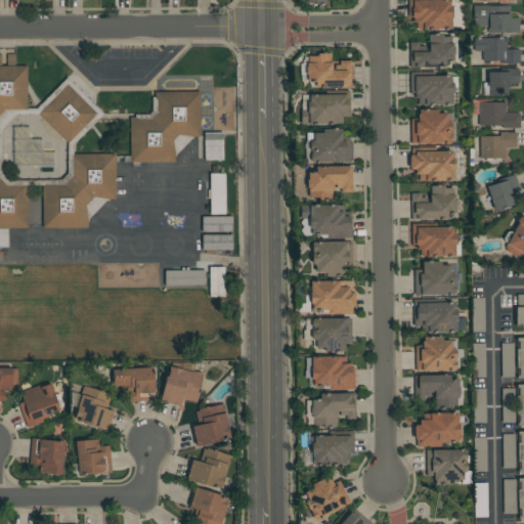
[(408,0),(449,0),(450,7),(451,7),(452,18),(451,18),(451,29),(417,30),(417,24),(413,24),(413,17),(408,18),(408,0)]
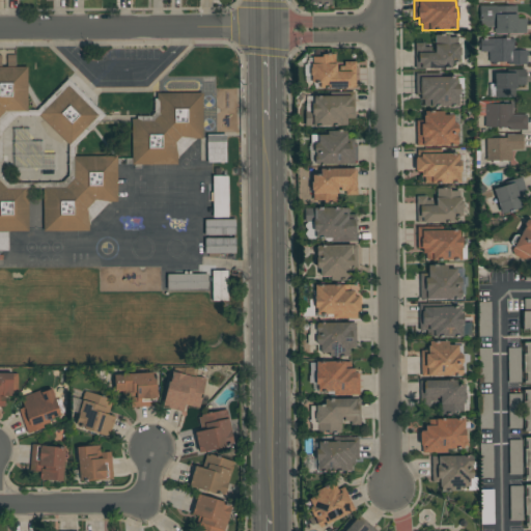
[(494,33),(494,28),(492,28),(492,27),(480,27),(480,21),(479,21),(479,6),(496,6),(516,6),(516,19),(526,19),(526,33),(494,33)]
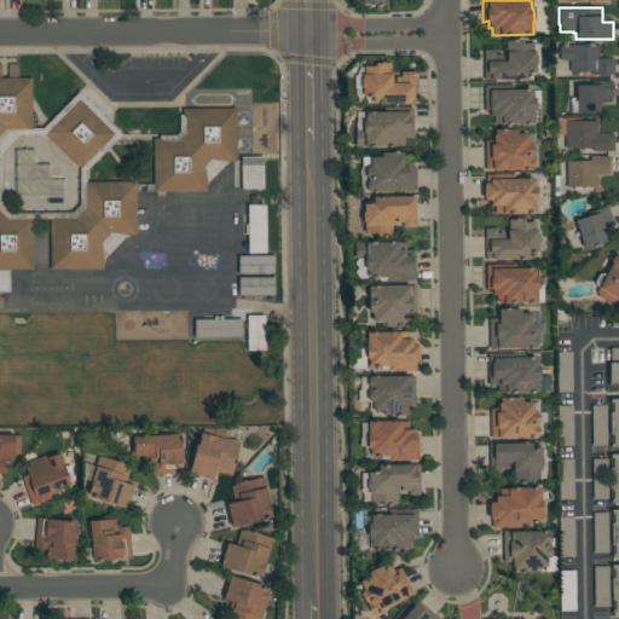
[(484,50),(495,50),(495,55),(503,55),(503,62),(507,62),(507,52),(507,41),(522,41),(522,44),(533,44),(533,52),(536,52),(536,56),(537,56),(537,64),(536,64),(536,73),(532,73),(532,74),(526,74),(526,80),(484,81),(484,50)]
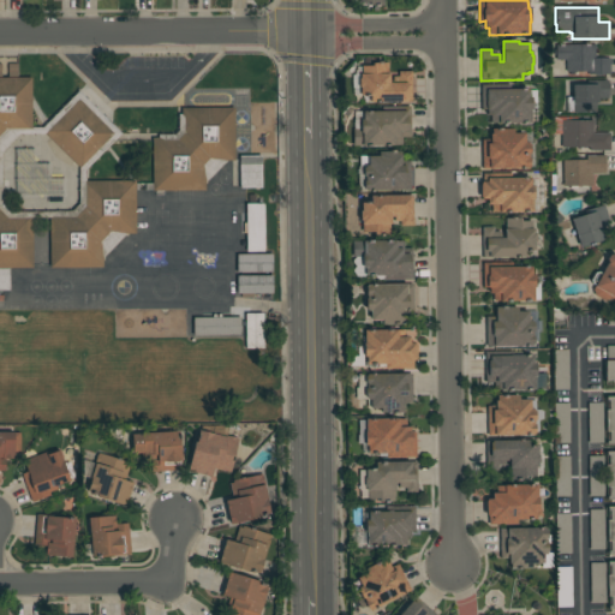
[(595,45),(595,59),(610,59),(610,75),(590,75),(590,78),(581,78),(581,72),(566,72),(566,60),(556,60),(556,55),(554,55),(554,49),(556,49),(556,45),(595,45)]
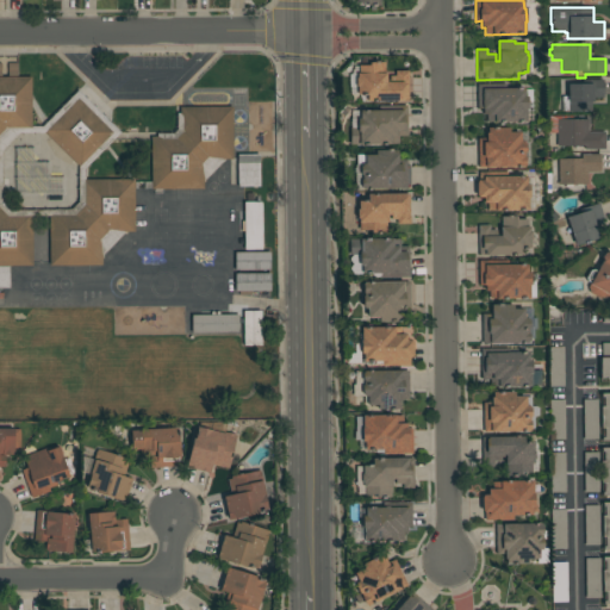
[(367,101),(367,95),(361,95),(361,94),(350,95),(350,87),(349,87),(349,75),(350,75),(354,66),(369,66),(369,62),(384,62),(385,74),(386,74),(386,81),(390,81),(390,76),(396,76),(396,72),(409,70),(409,79),(408,79),(408,100),(404,100),(404,101),(367,101)]
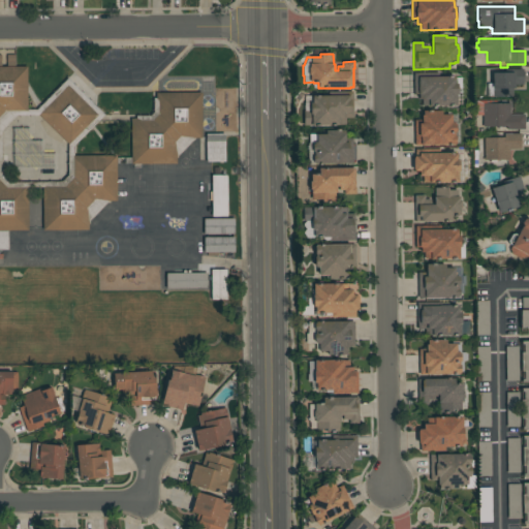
[(0,67),(27,67),(27,110),(37,110),(67,79),(104,115),(73,147),(74,156),(117,155),(117,158),(120,158),(120,163),(117,163),(117,201),(109,201),(89,222),(89,230),(43,230),(42,188),(28,188),(28,230),(8,230),(8,250),(0,250),(0,67)]
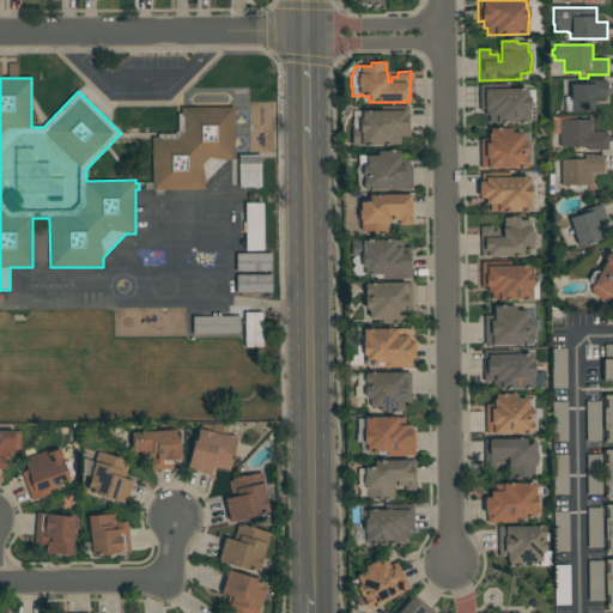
[(565,97),(571,97),(571,85),(593,85),(593,80),(606,80),(607,98),(594,98),(595,113),(571,113),(571,111),(565,111),(565,97)]
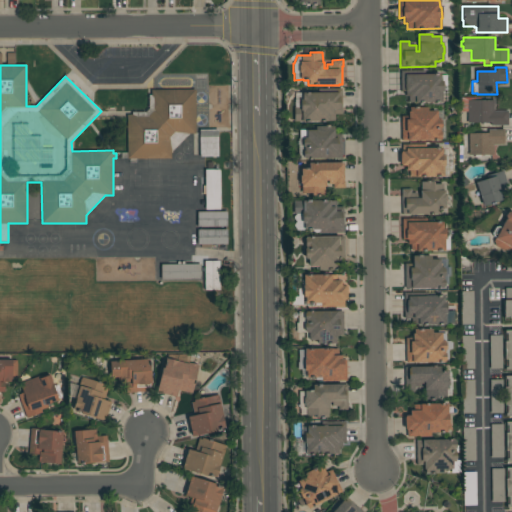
[(401,71),(425,70),(425,74),(440,74),(440,81),(443,81),(443,91),(441,91),(442,102),(409,102),(409,96),(405,96),(405,91),(401,91),(401,71)]
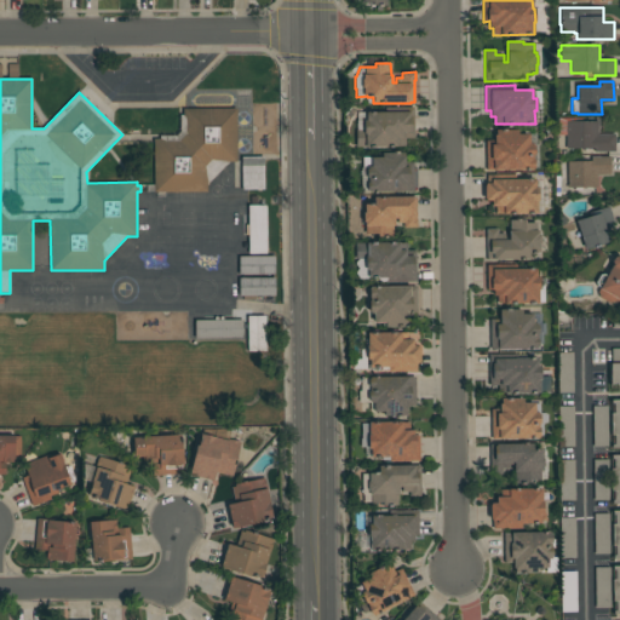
[(414,138),(405,138),(405,147),(356,148),(356,131),(363,131),(363,121),(366,121),(366,113),(373,112),(373,113),(385,113),(385,108),(413,108),(414,138)]
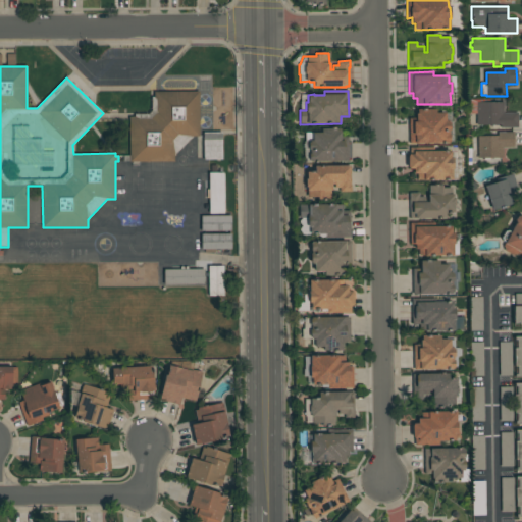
[(129,162),(129,161),(123,161),(123,156),(129,156),(129,117),(135,117),(135,114),(148,114),(152,110),(151,97),(154,97),(154,92),(199,92),(199,137),(193,137),(174,155),(174,162),(129,162)]
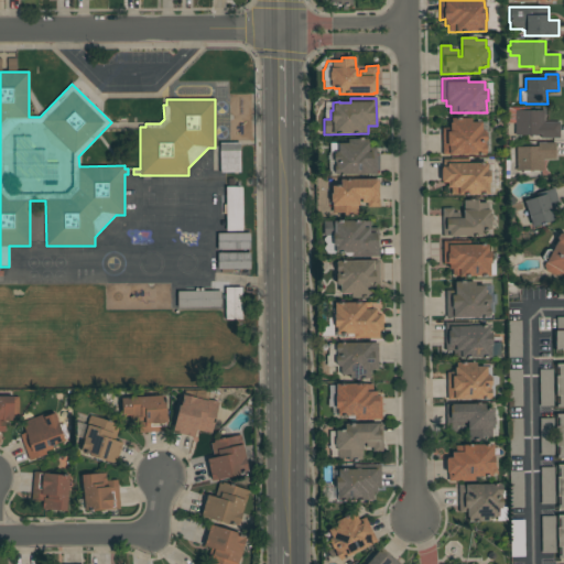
[(508,108),(529,108),(529,110),(544,110),(544,122),(560,122),(560,139),(541,139),(541,136),(516,136),(516,123),(508,123),(508,108)]
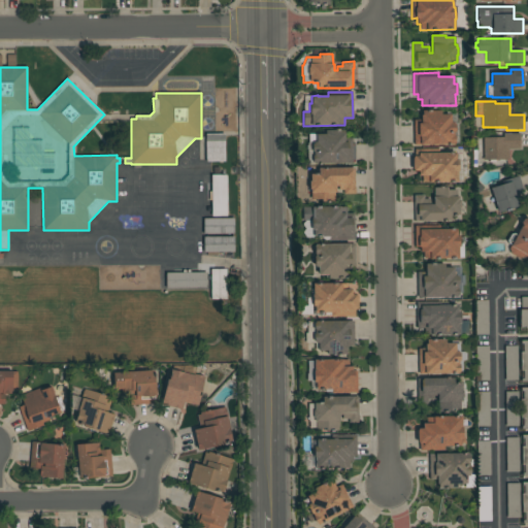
[(414,120),(421,120),(421,116),(422,116),(422,111),(440,110),(440,114),(451,114),(451,123),(454,123),(454,124),(455,124),(455,132),(454,132),(454,136),(455,143),(454,143),(454,144),(415,145),(414,120)]
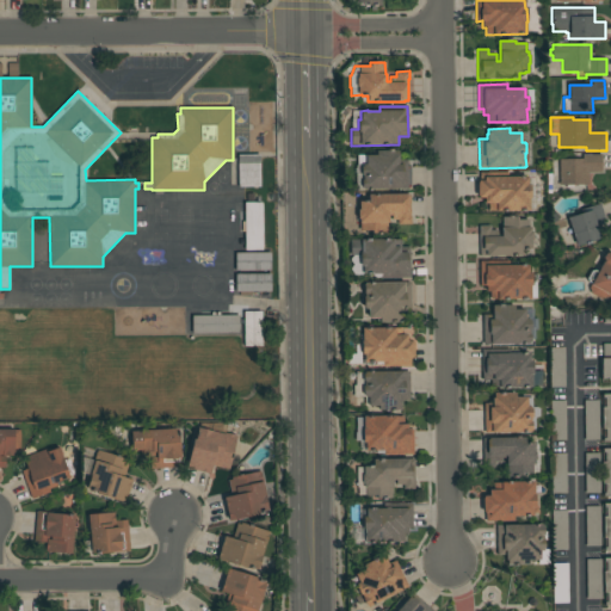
[(408,189),(363,190),(363,189),(362,189),(362,180),(363,180),(363,176),(360,176),(360,166),(363,166),(363,165),(365,165),(365,155),(376,155),(376,150),(397,150),(397,160),(408,160),(408,189)]
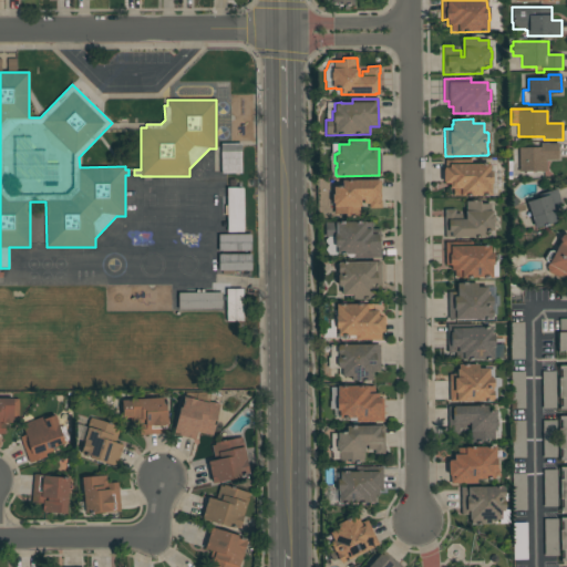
[(241,174),(222,174),(220,144),(241,143),(241,174)]
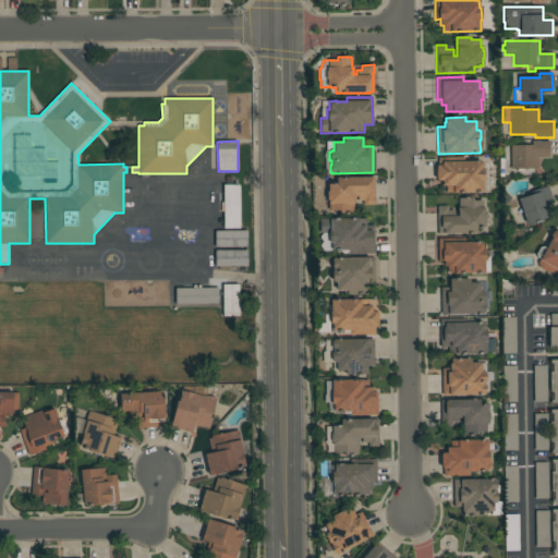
[(549,141),(549,158),(537,158),(537,169),(510,169),(510,167),(511,167),(511,146),(532,146),(532,142),(549,141)]
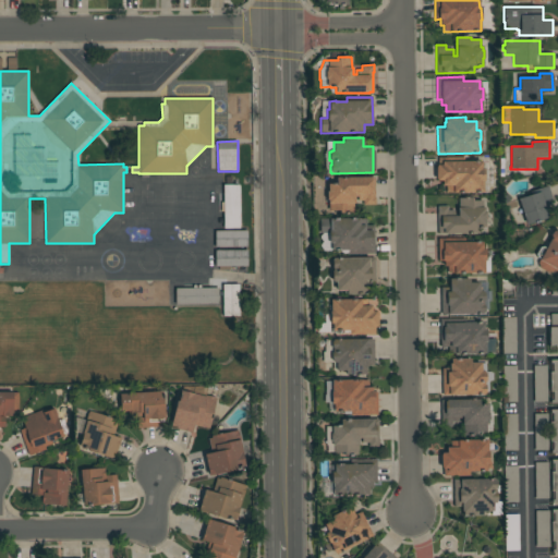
[(464,157),(464,161),(482,161),(482,169),(484,169),(484,181),(483,181),(483,193),(446,193),(446,186),(441,186),(441,181),(437,181),(437,180),(436,180),(436,167),(437,167),(437,166),(438,165),(438,157),(464,157)]
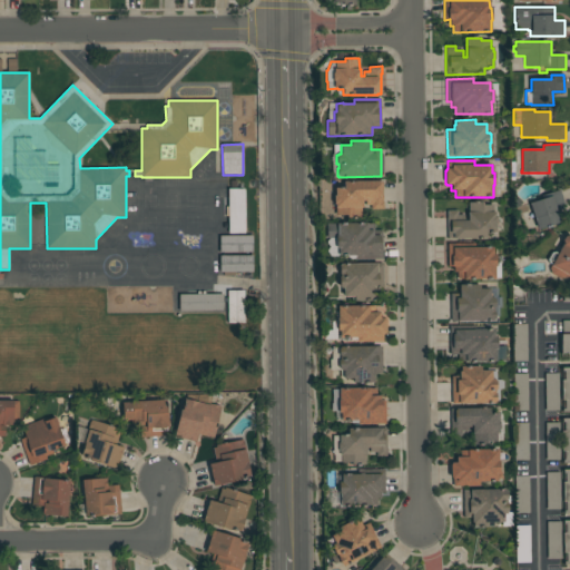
[(383,202),(384,202),(384,209),(371,210),(371,205),(365,205),(365,202),(361,202),(361,218),(346,218),(346,216),(335,216),(335,204),(333,204),(333,196),(335,196),(334,188),(343,188),(343,182),(382,182),(383,202)]
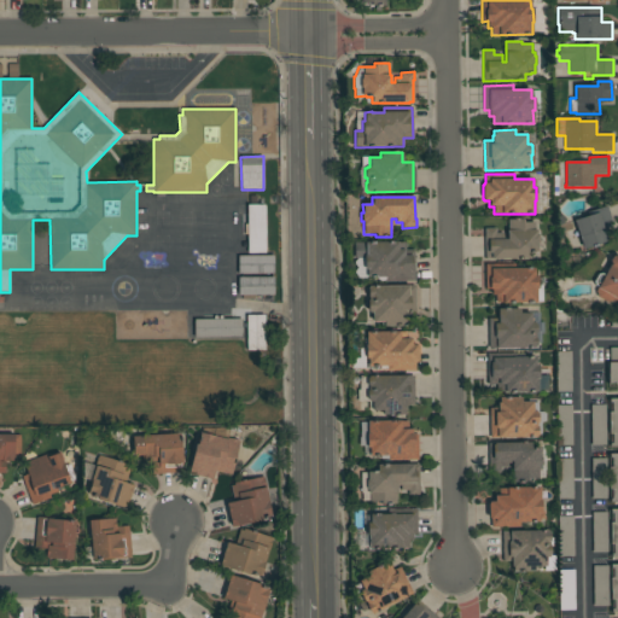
[(248,205),(266,205),(266,254),(248,254),(248,205)]
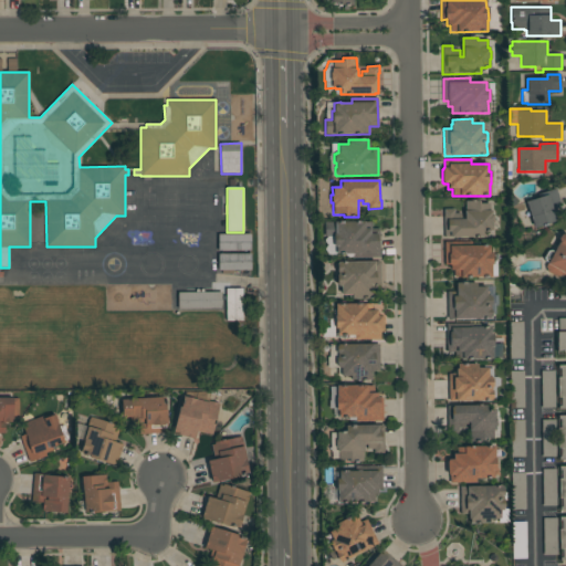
[(526,202),(527,201),(527,198),(556,188),(561,203),(557,205),(561,211),(554,213),(555,218),(553,222),(535,228),(526,202)]
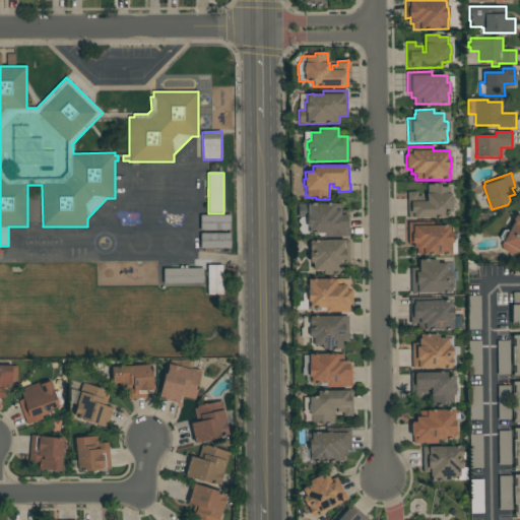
[(408,192),(417,192),(417,196),(424,196),(424,202),(427,202),(427,194),(428,194),(428,185),(441,185),(441,187),(450,187),(450,193),(451,193),(451,197),(452,197),(453,204),(451,204),(452,212),(443,212),(444,217),(408,218),(408,192)]
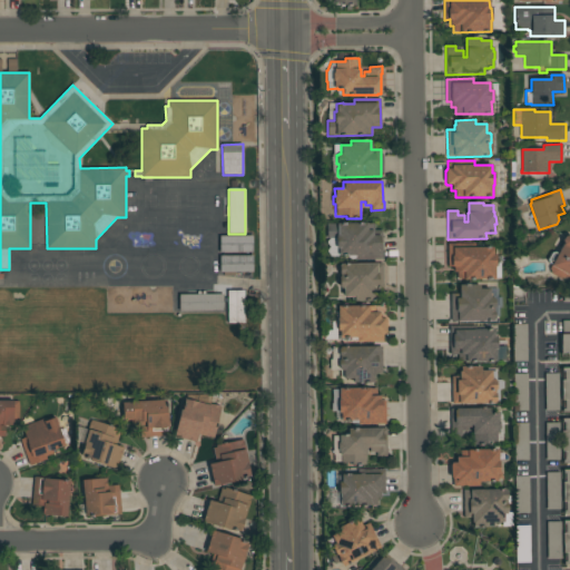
[(382,259),(356,259),(355,256),(355,258),(354,259),(353,259),(351,259),(350,258),(347,258),(347,257),(347,256),(330,256),(328,255),(327,251),(327,249),(328,248),(330,247),(327,245),(326,243),(326,242),(327,241),(328,238),(327,238),(326,224),(374,224),(374,231),(382,231),(382,259)]
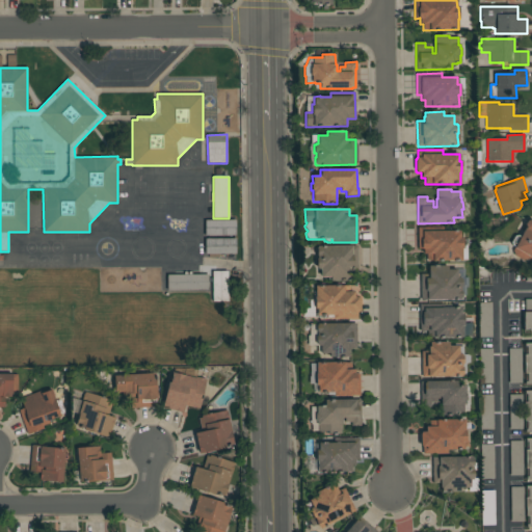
[(531,260),(528,258),(528,259),(523,260),(514,256),(513,250),(514,247),(512,245),(511,242),(514,236),(517,235),(521,237),(526,228),(525,224),(527,220),(530,219),(531,220),(531,260)]
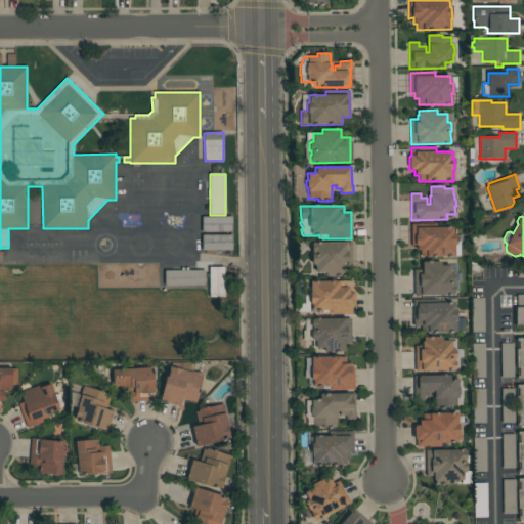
[(232,217),(232,232),(202,232),(202,217),(232,217)]
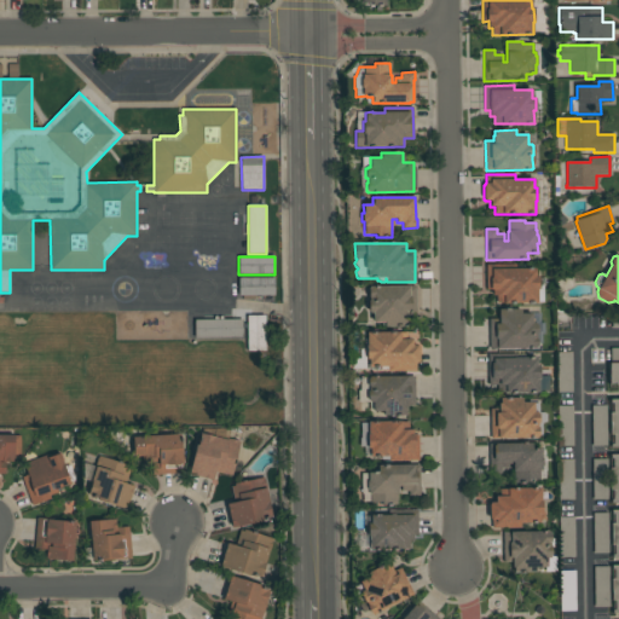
[(516,264),(516,268),(536,268),(536,277),(538,277),(538,285),(543,285),(544,301),(537,301),(537,304),(503,304),(496,304),(496,296),(492,296),(492,290),(490,290),(490,289),(486,289),(486,265),(516,264)]
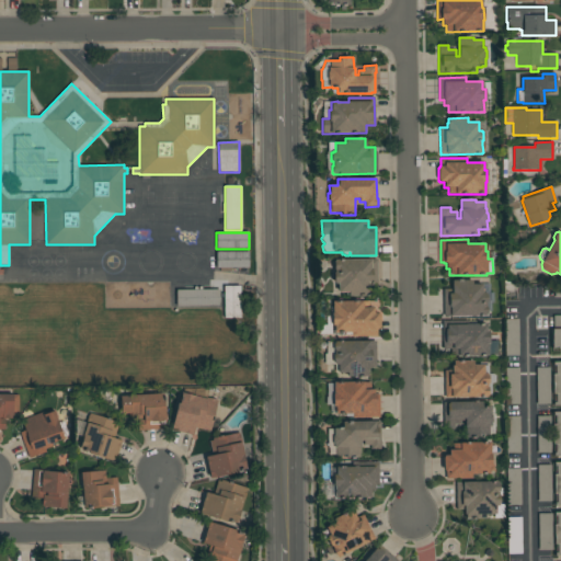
[(216,268),(216,252),(249,252),(249,267),(216,268)]
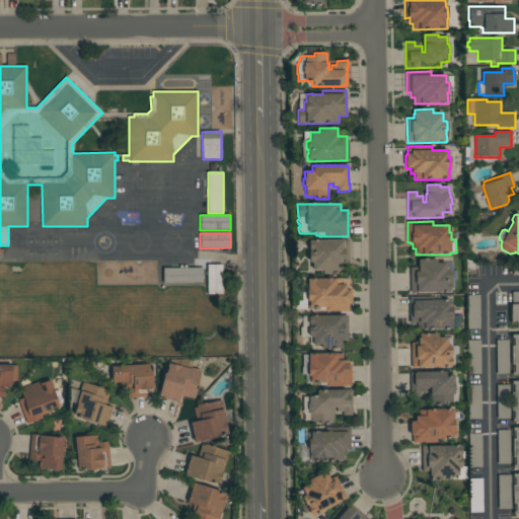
[(349,265),(342,266),(342,270),(341,270),(341,274),(322,274),(322,271),(312,271),(312,263),(310,263),(310,262),(308,262),(308,252),(309,252),(309,249),(308,249),(308,242),(309,242),(309,240),(349,240),(349,265)]
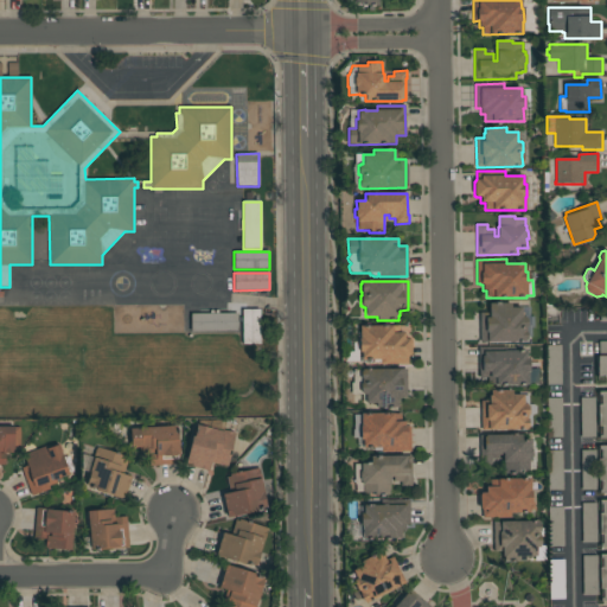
[(480,313),(489,313),(489,304),(510,304),(510,308),(522,307),(522,317),(525,317),(525,319),(526,319),(526,327),(525,327),(525,332),(526,332),(526,340),(525,340),(525,342),(480,343),(480,313)]
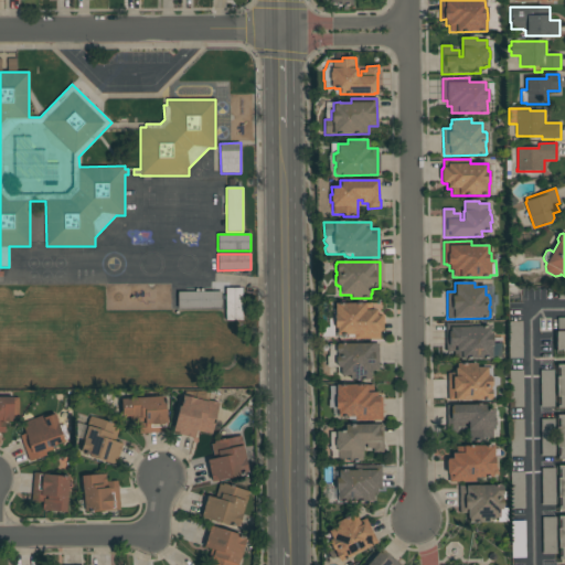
[(225,288),(242,288),(242,320),(225,321),(225,288)]
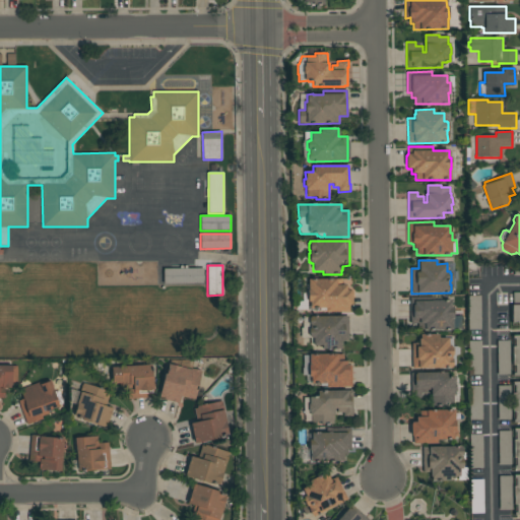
[(164,284),(164,269),(203,268),(203,283),(164,284)]
